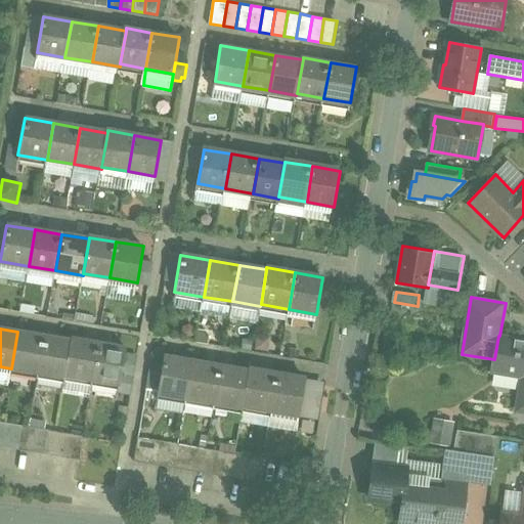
[(45,337),(17,332),(11,368),(39,374),(45,337)]
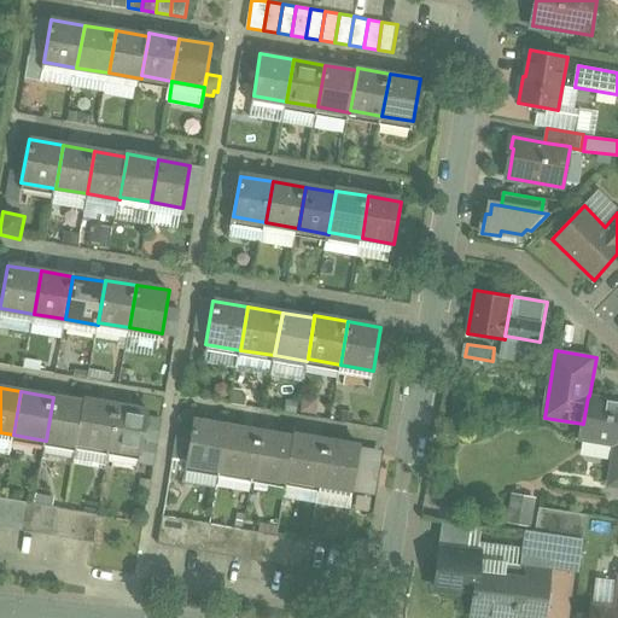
[(617,401),(589,396),(588,396),(583,424),(581,438),(617,443),(617,470),(616,484),(617,484),(617,401)]
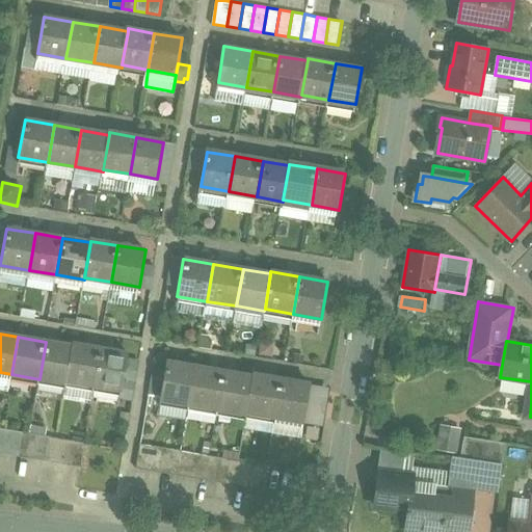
[(73,346),(46,342),(40,379),(65,383),(67,381),(73,346)]
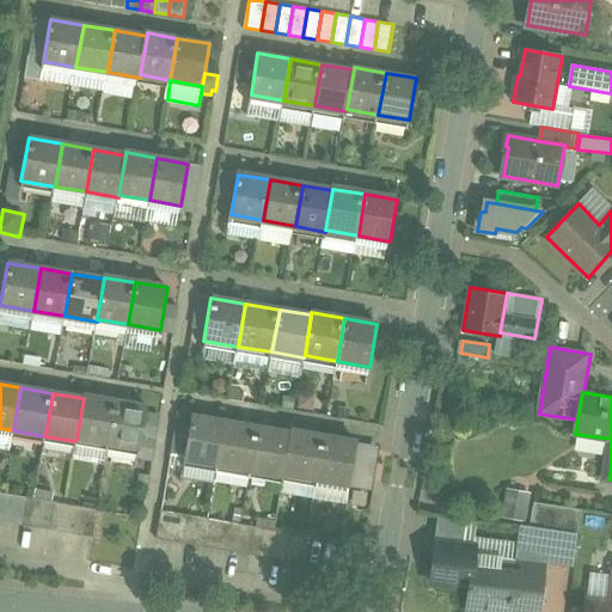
[(115,402),(84,396),(84,398),(77,439),(108,445),(115,402)]
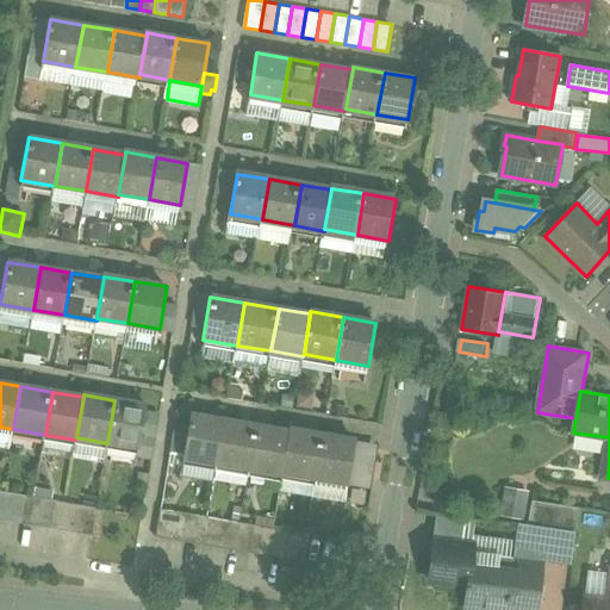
[(149,405),(114,400),(107,443),(142,448),(149,405)]
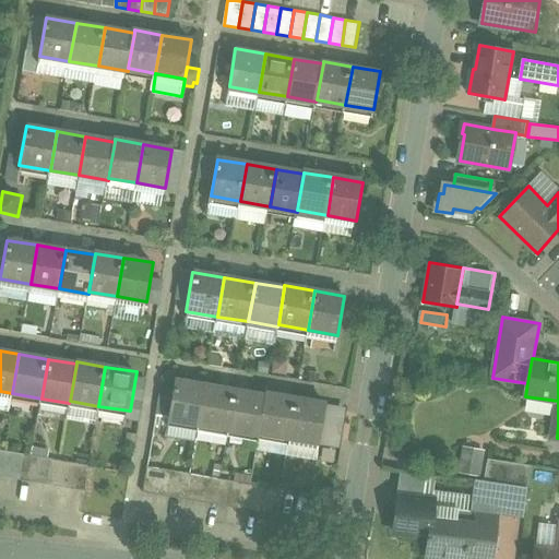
[(206,385),(176,380),(169,419),(199,425),(200,425),(206,385)]
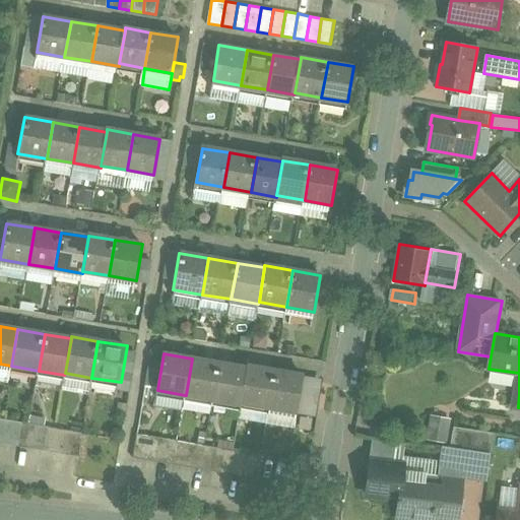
[(219,364),(192,359),(186,395),(213,400),(219,364)]
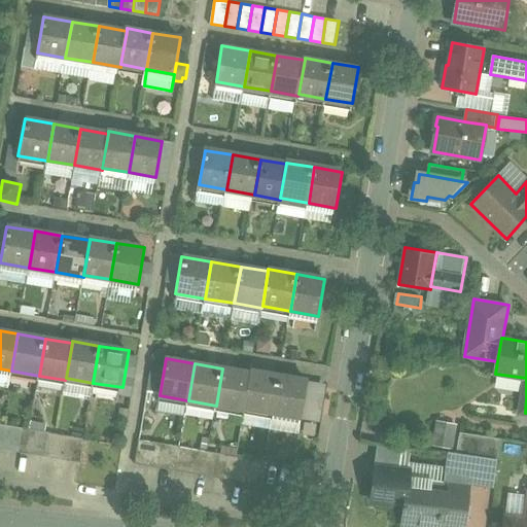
[(251,374),(222,369),(216,406),(217,406),(245,410),(245,408),(251,374)]
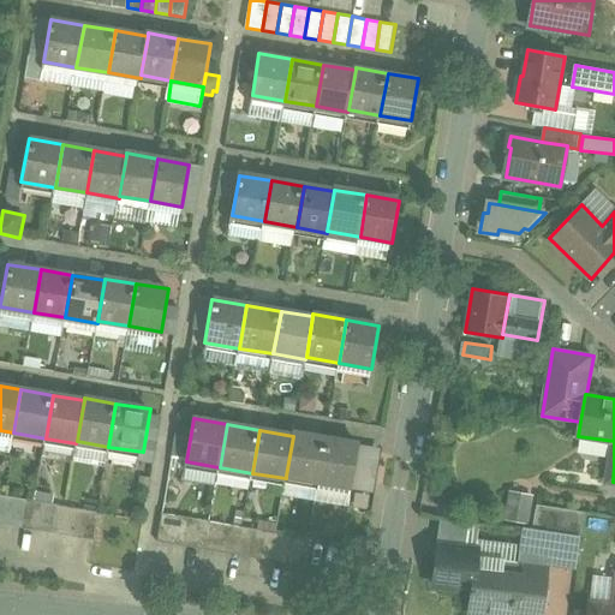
[(327,440),(293,434),(293,436),(286,476),(320,482),(327,440)]
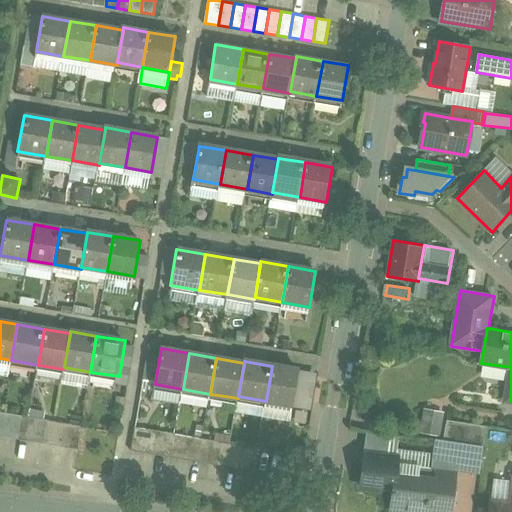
[(299,371),(272,366),(266,401),(293,405),(299,371)]
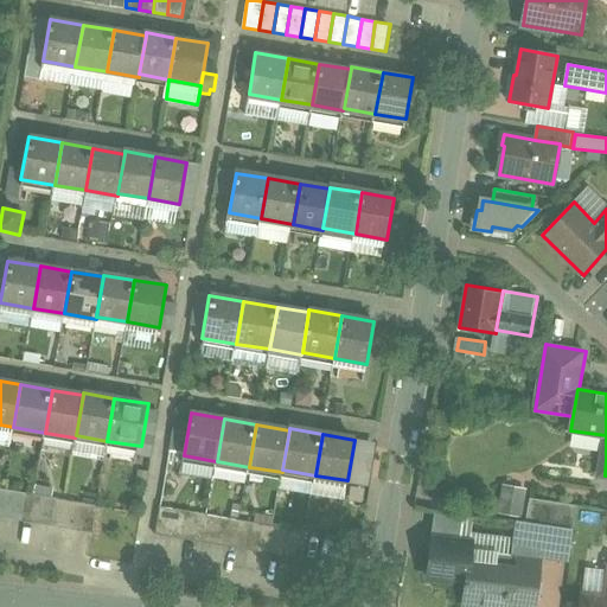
[(217,461),(216,461),(213,474),(248,480),(250,467),(249,467),(217,461)]
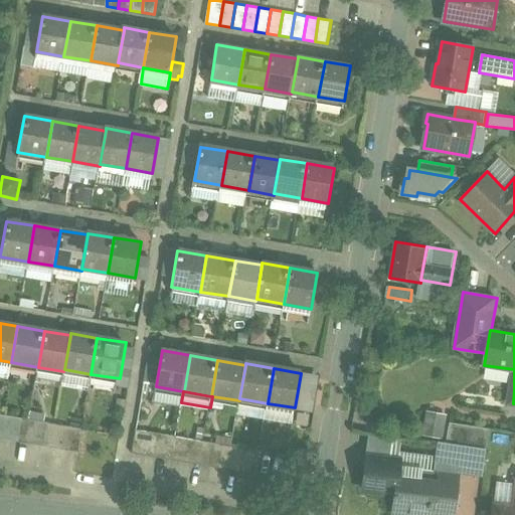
[(11,416),(0,413),(0,439),(6,440),(11,416)]
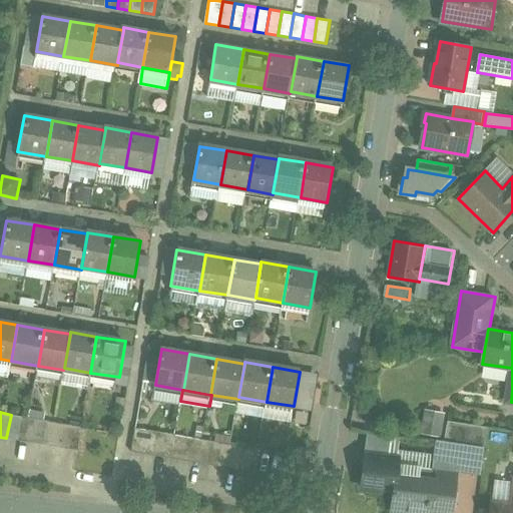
[(23,417),(11,415),(6,438),(19,441),(23,417)]
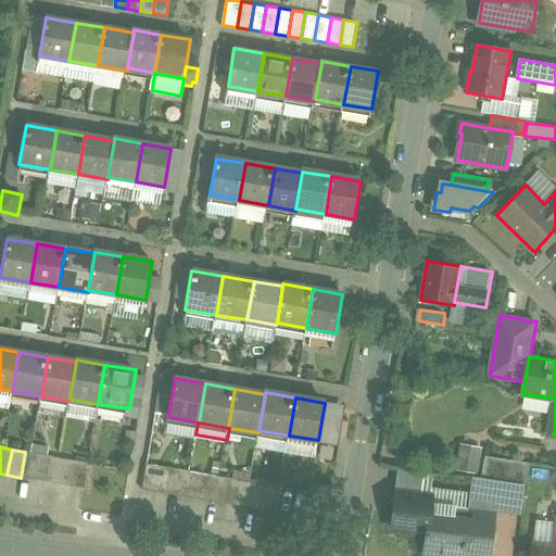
[(37,454),(25,452),(21,478),(33,480),(37,454)]
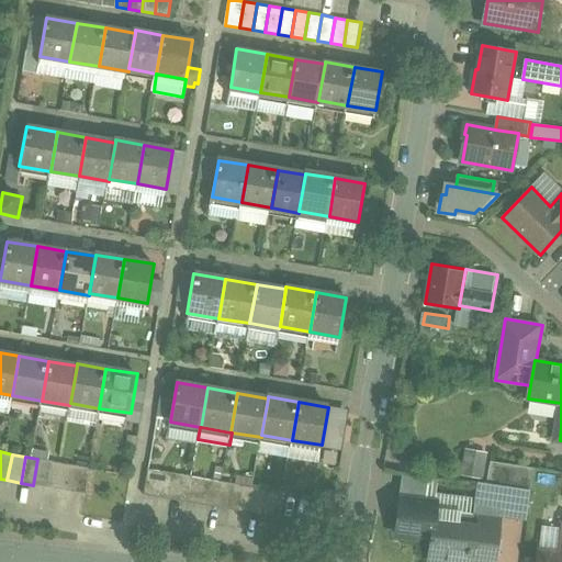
[(52,461),(37,459),(33,485),(46,487),(52,461)]
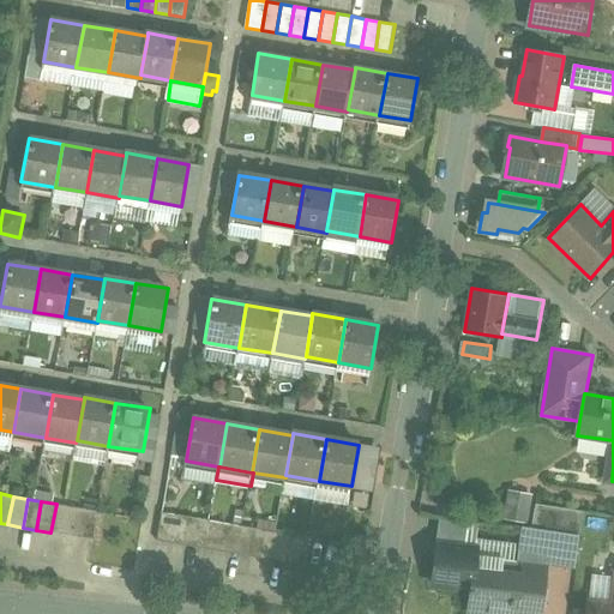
[(70,506),(56,504),(50,533),(65,535),(70,506)]
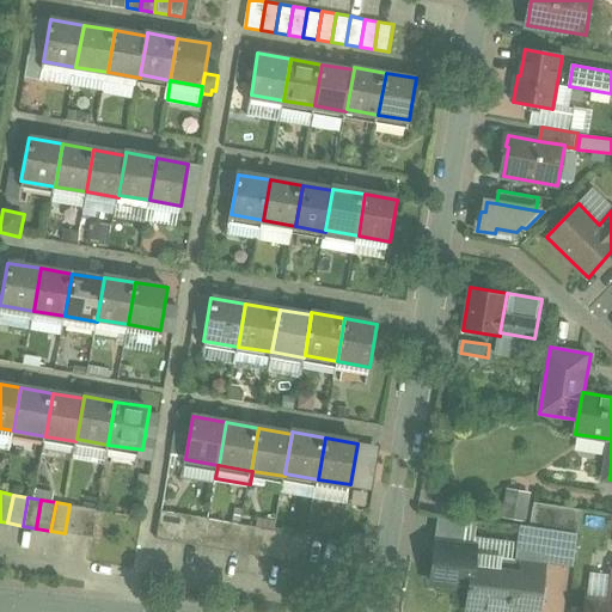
[(582,509),(534,502),(531,527),(519,525),(514,556),(574,564),(582,509)]
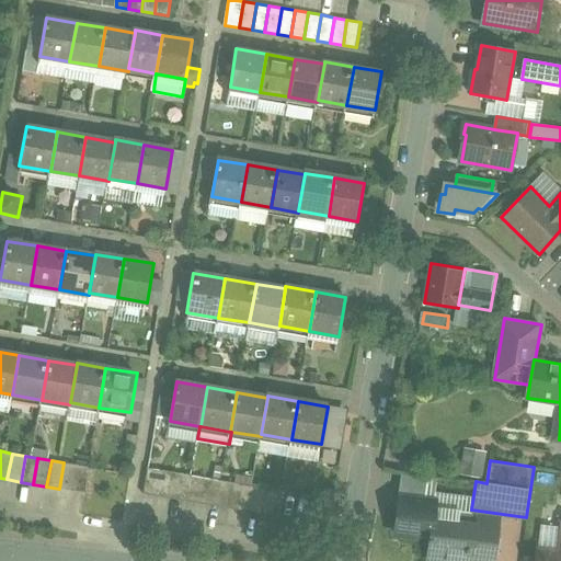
[(78,465),(64,462),(59,489),(72,491),(78,465)]
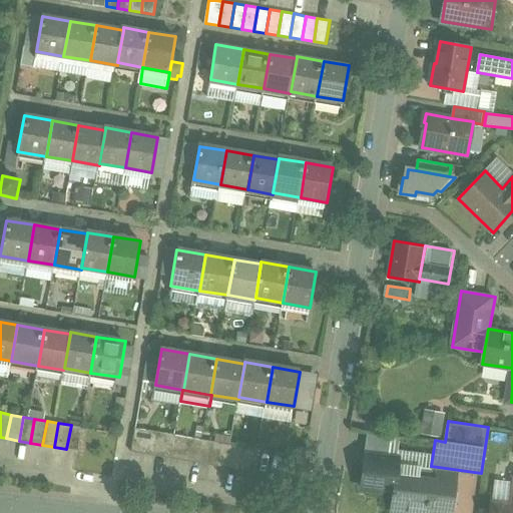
[(82,427),(71,425),(66,449),(78,451),(82,427)]
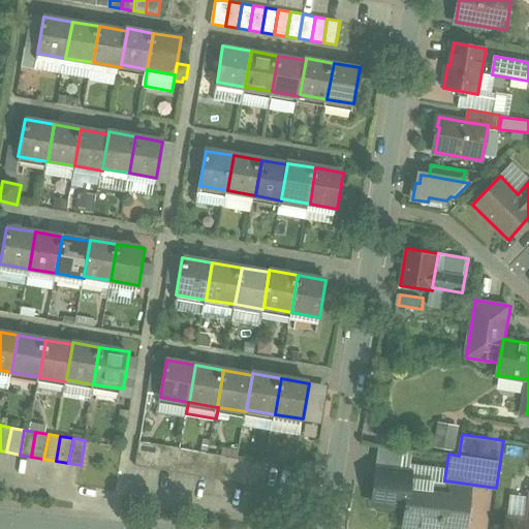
[(153,443),(139,441),(135,466),(149,468),(153,443)]
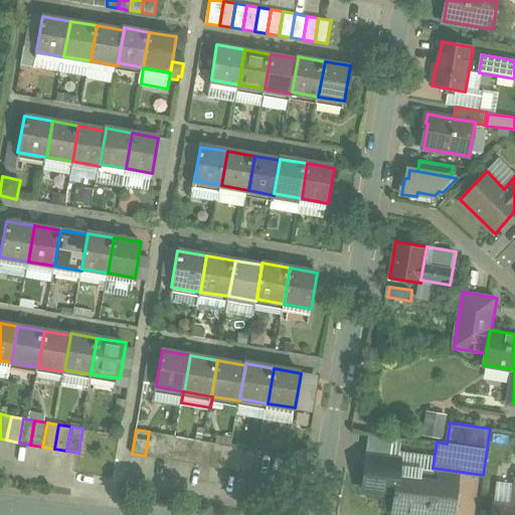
[(161,434),(149,432),(145,456),(157,458),(161,434)]
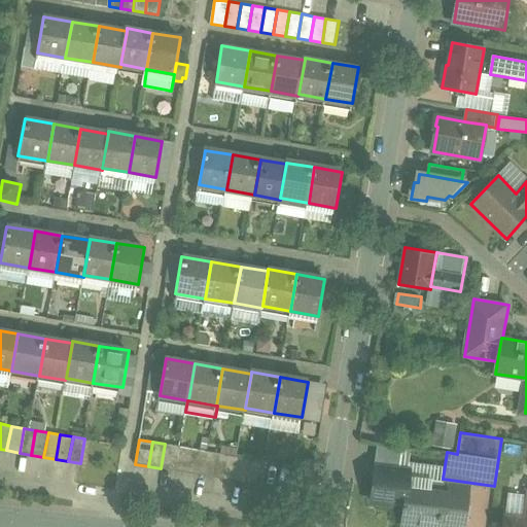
[(177,446),(165,444),(161,468),(173,470),(177,446)]
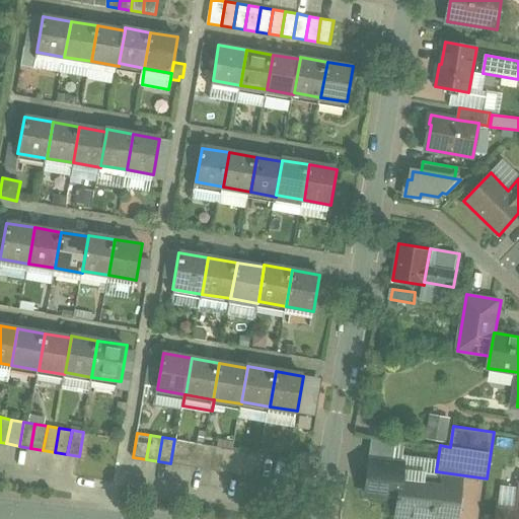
[(186,441),(174,439),(170,463),(181,465),(186,441)]
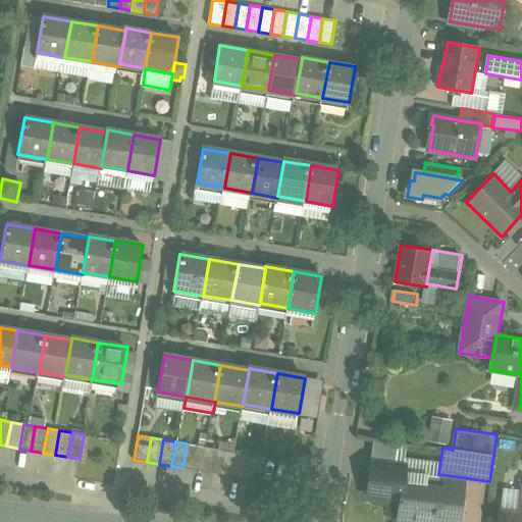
[(199,446),(187,444),(183,468),(195,470),(199,446)]
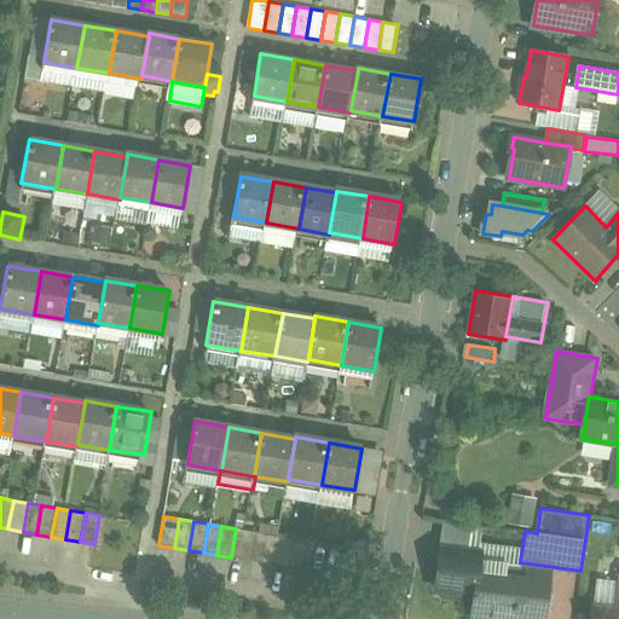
[(250,531),(236,528),(231,557),(246,560),(250,531)]
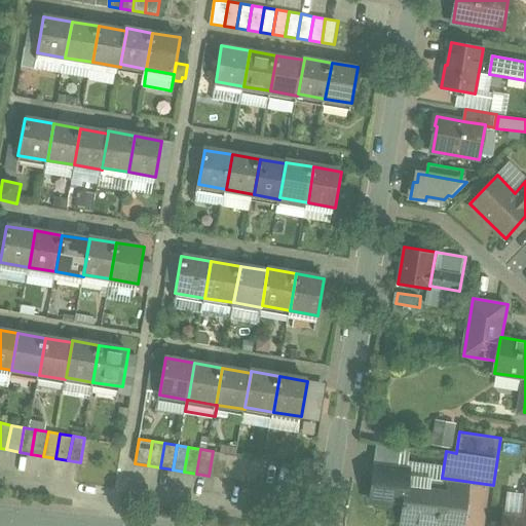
[(225,453),(213,451),(209,476),(221,478),(225,453)]
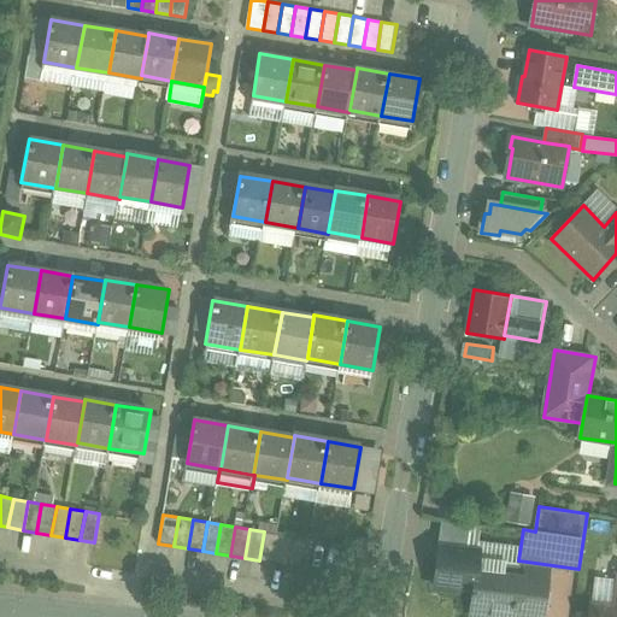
[(277,534),(264,532),(259,560),(274,563),(277,534)]
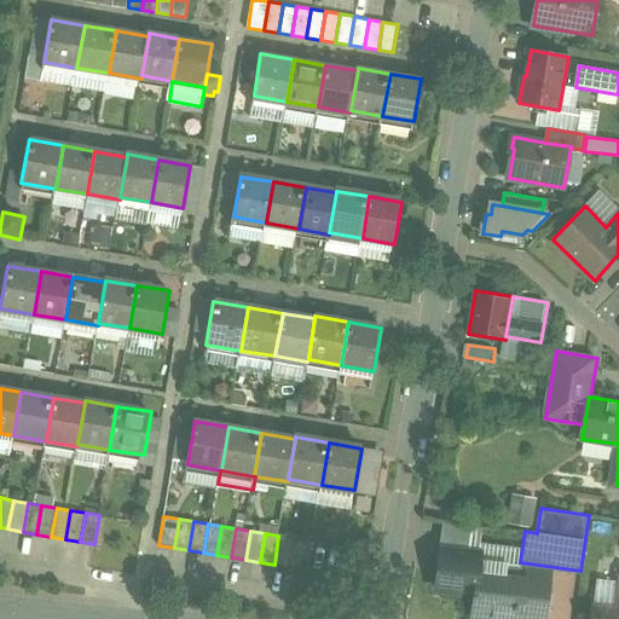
[(294,539),(278,536),(275,565),(289,567),(294,539)]
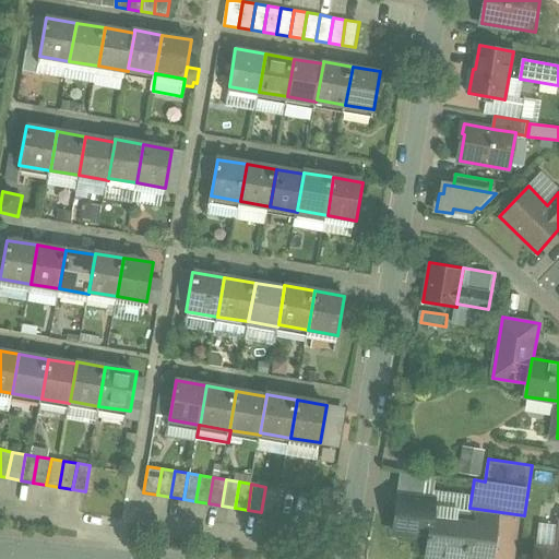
[(494,558),(499,518),(433,509),(435,499),(401,496),(396,533),(429,537),(427,557),(443,558),(494,558)]
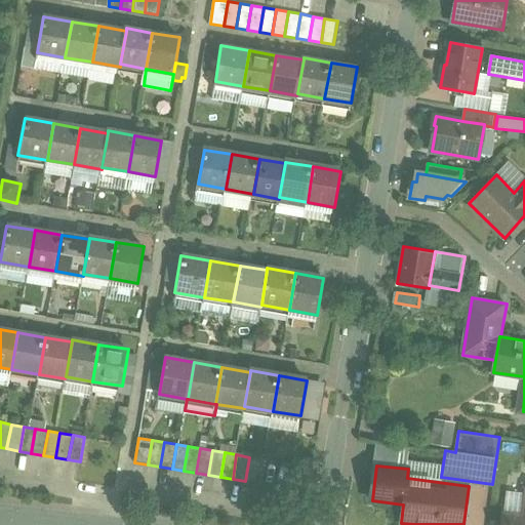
[(524,524),(524,516),(522,516),(501,514),(499,524),(524,524)]
